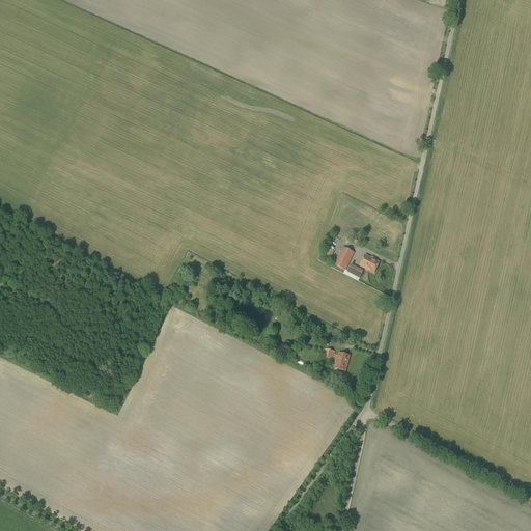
[(322,258),(329,262),(334,252),(327,248),(322,258)]
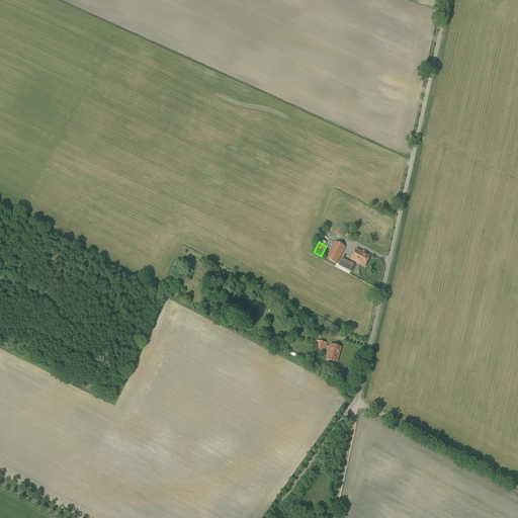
[(326,259),(337,264),(345,247),(335,242),(326,259)]
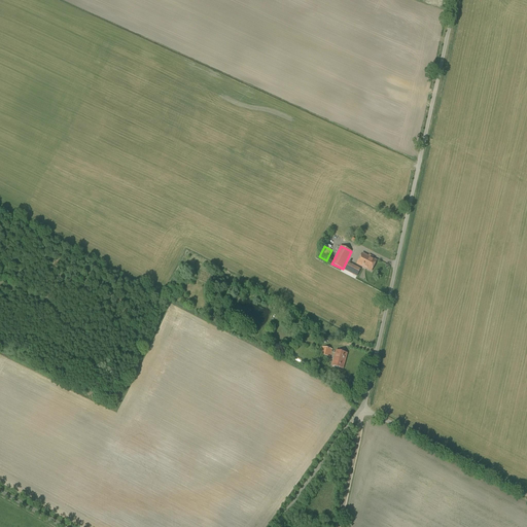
[(362,253),(357,265),(372,272),(377,260),(362,253)]
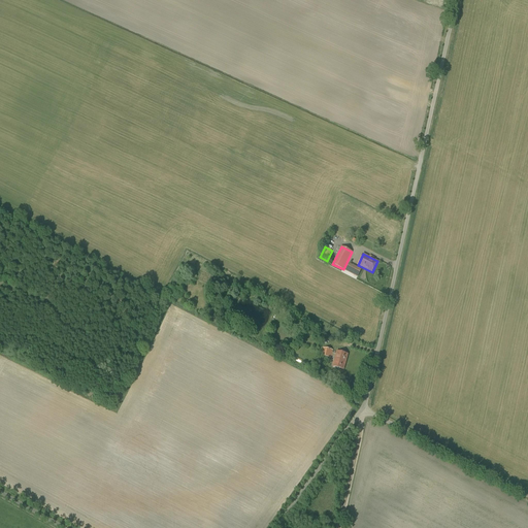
[(349,263),(345,271),(354,275),(357,267),(349,263)]
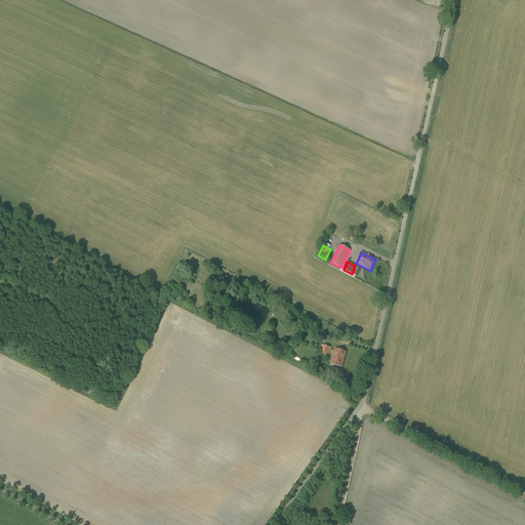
[(330,364),(341,367),(346,352),(334,349),(334,352),(330,351),(331,348),(321,346),(319,354),(329,356),(329,355),(333,356),(332,360),(331,360),(330,364)]
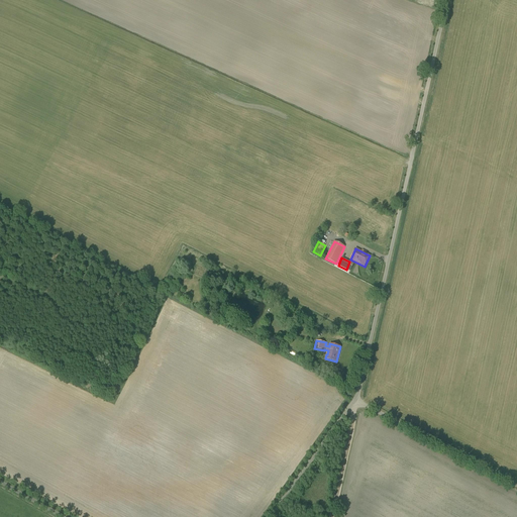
All buildings are outlined.
